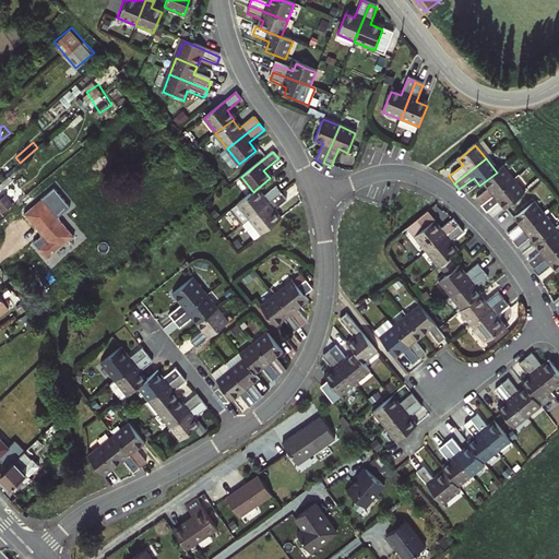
[(501,169),(497,173),(484,182),(489,190),(475,201),(479,207),(511,182),(501,169)]
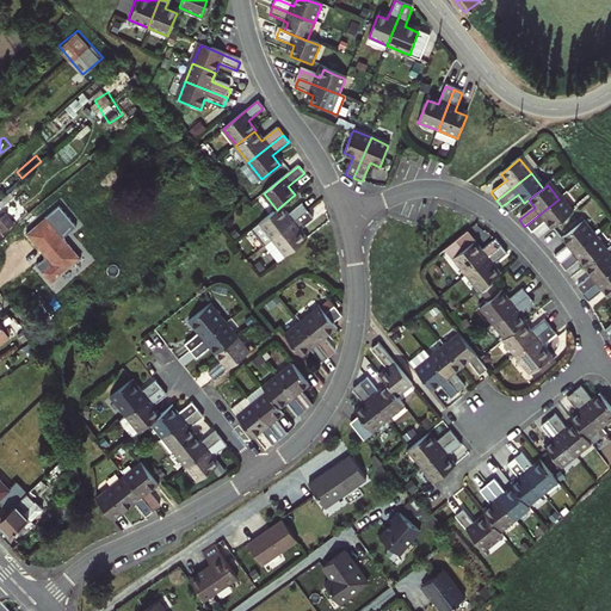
[(571,214),(559,199),(524,227),(530,233),(545,221),(551,229),(571,214)]
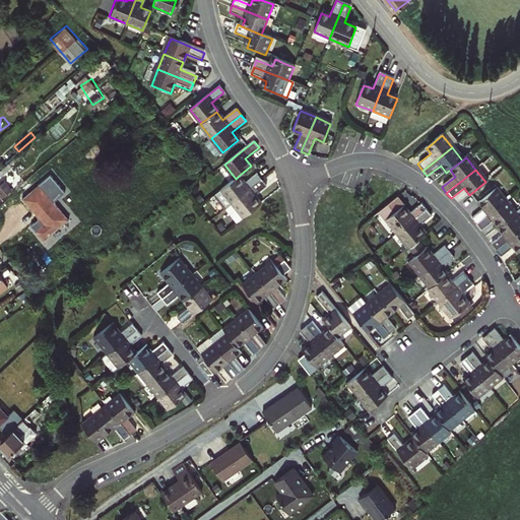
[(257,173),(244,184),(238,177),(236,179),(222,190),(233,203),(253,187),(262,180),(257,173)]
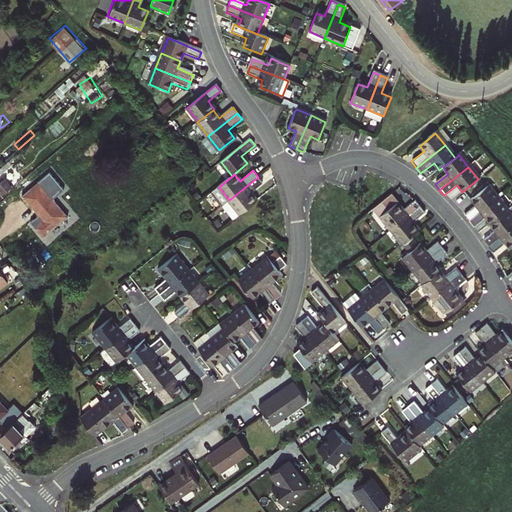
[(229,200),(240,214),(256,202),(249,193),(262,183),(258,177),(249,184),(229,200)]
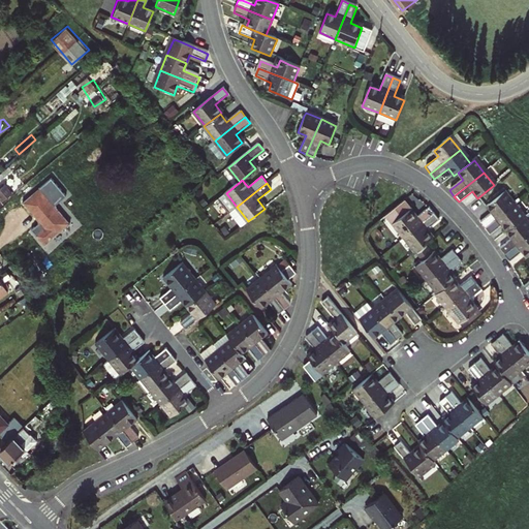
[(70,223),(40,187),(24,200),(45,227),(37,234),(45,244),(70,223)]
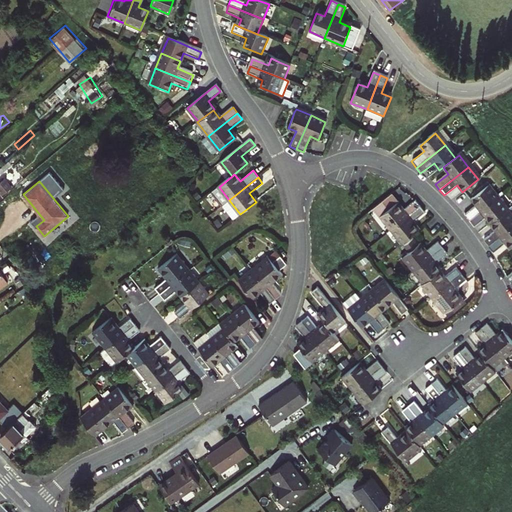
[(468,222),(497,199),(487,187),(472,199),(477,205),(463,216),(468,222)]
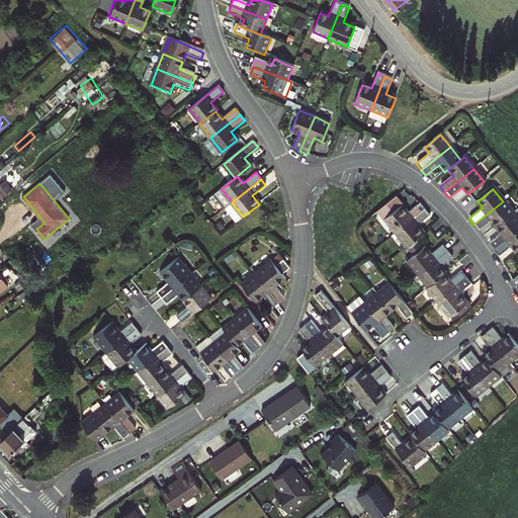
[(497,226),(512,213),(503,201),(473,225),(479,231),(492,220),(497,226)]
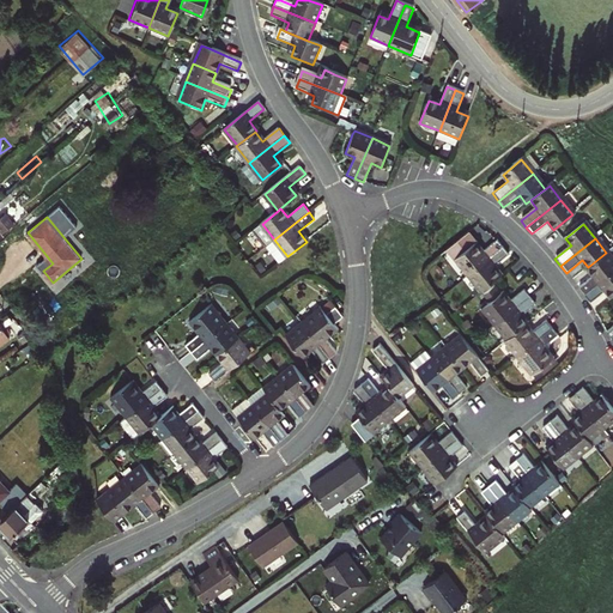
[(456,259),(469,275),(503,248),(498,241),(483,254),(475,244),(456,259)]
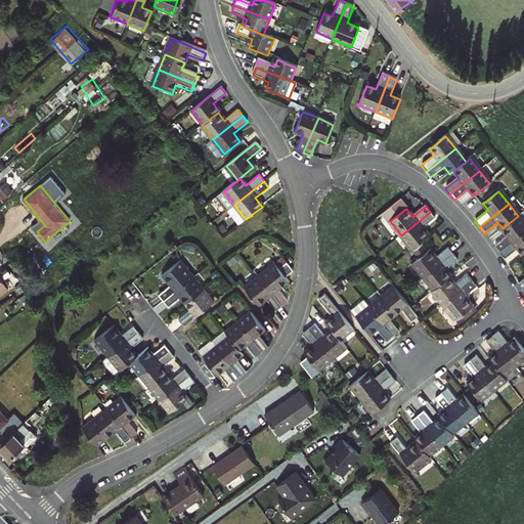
[(430,212),(401,235),(412,250),(429,236),(422,228),(435,218),(430,212)]
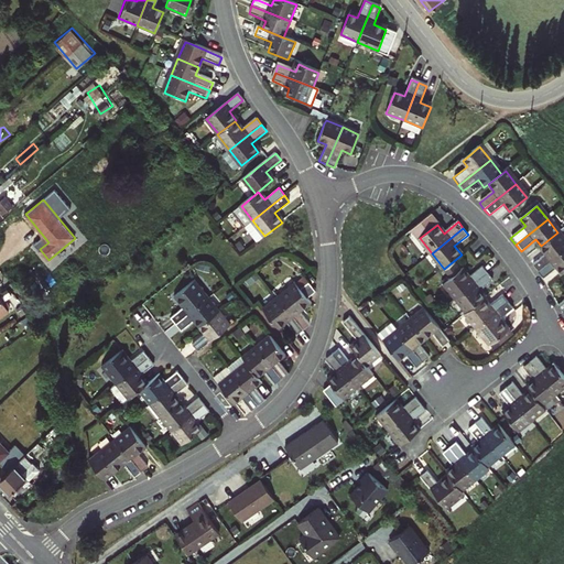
[(563,250),(563,240),(557,232),(541,246),(546,253),(532,266),(538,272),(563,250)]
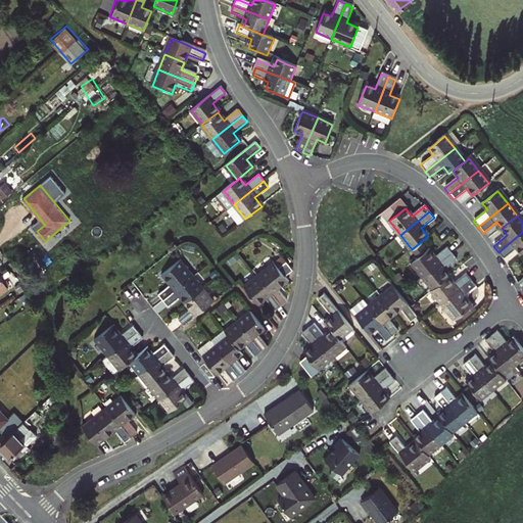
[(522,252),(522,232),(498,252),(503,257),(516,247),(521,254),(522,252)]
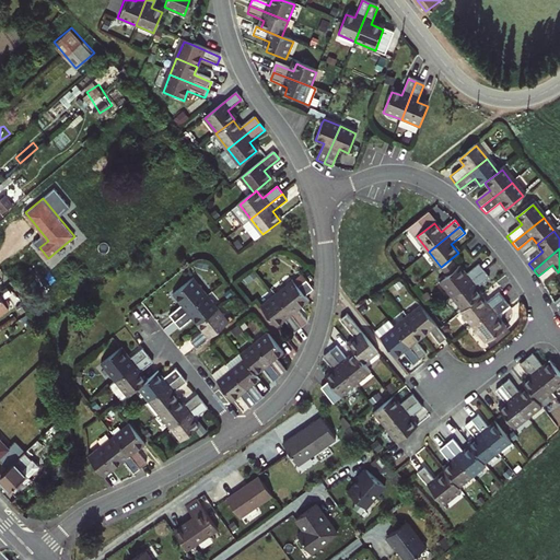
[(442,282),(453,296),(485,272),(480,266),(466,277),(459,269),(442,282)]
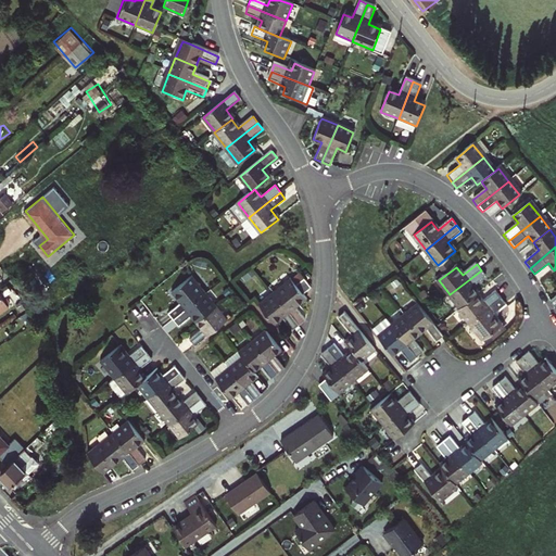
[(481,270),(450,294),(460,308),(477,295),(478,295),(472,288),(487,277),(481,270)]
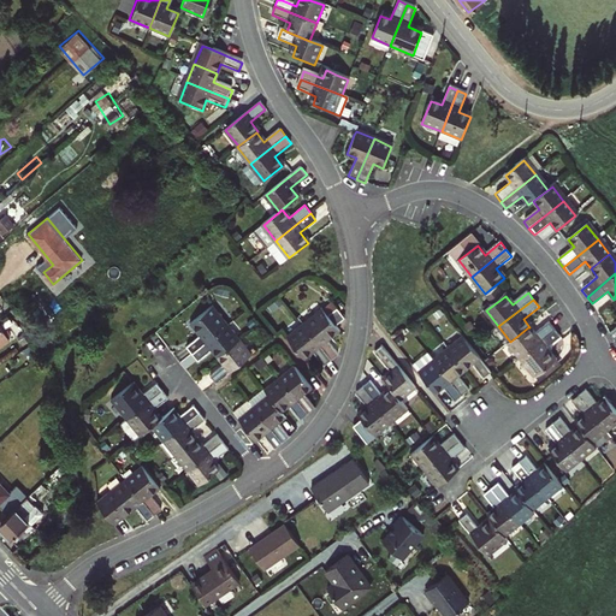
[(191,354),(226,327),(211,308),(193,324),(201,335),(185,347),(191,354)]
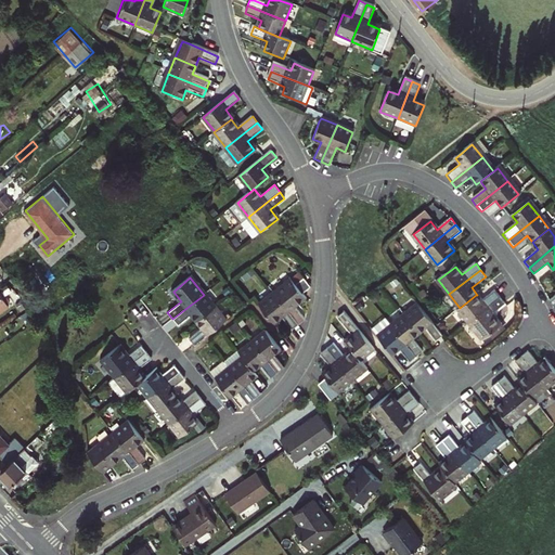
[(304,296),(296,287),(291,281),(274,295),(299,326),(306,321),(295,307),(305,298),(304,296)]
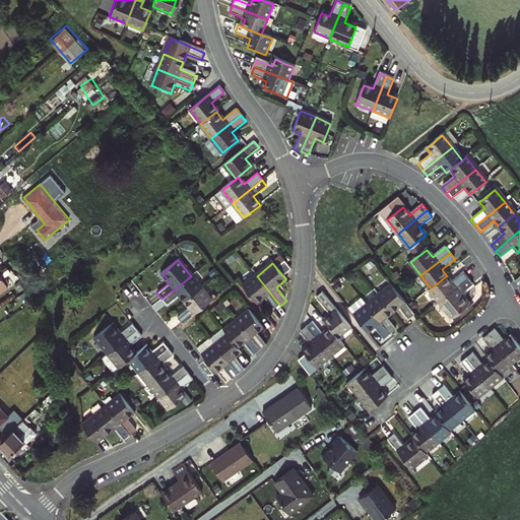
[(291,271),(284,263),(277,269),(284,277),(291,271)]
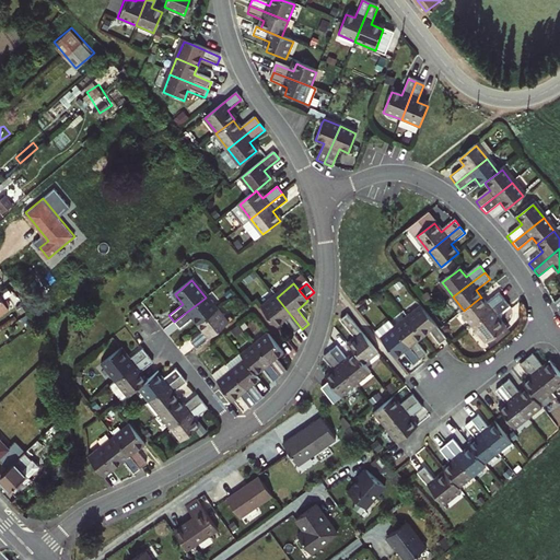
[(474,325),(505,301),(500,294),(486,305),(480,298),(464,311),(463,312),(474,325)]
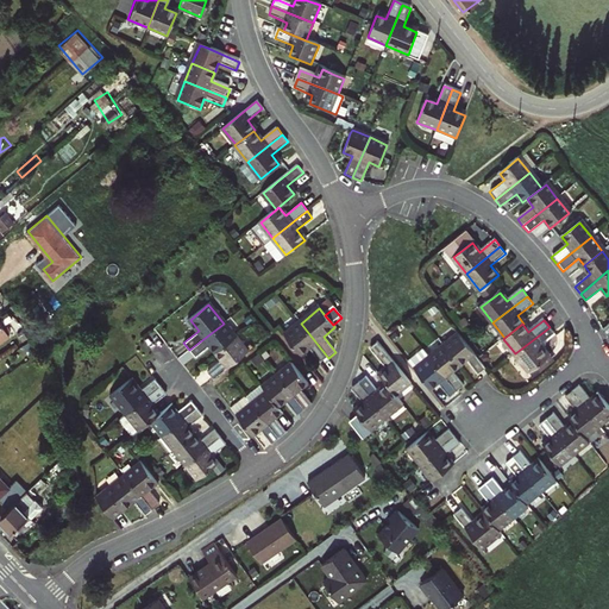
[(224,324),(189,350),(195,357),(211,345),(217,353),(236,338),(224,324)]
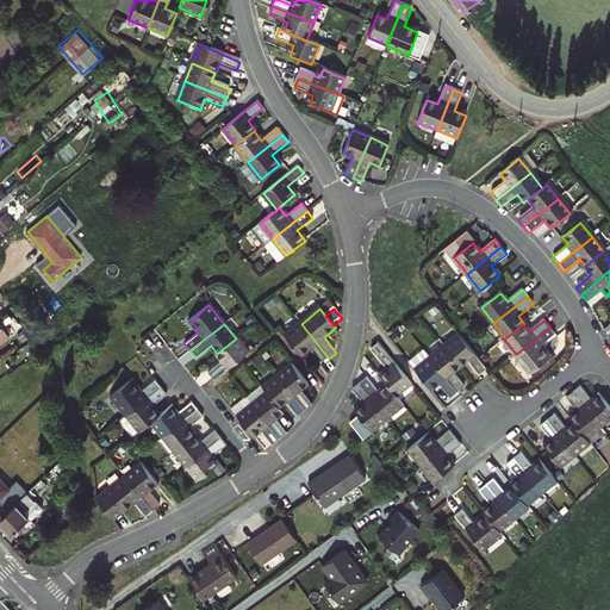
[(302,324),(285,337),(300,356),(310,349),(322,365),(329,359),(302,324)]
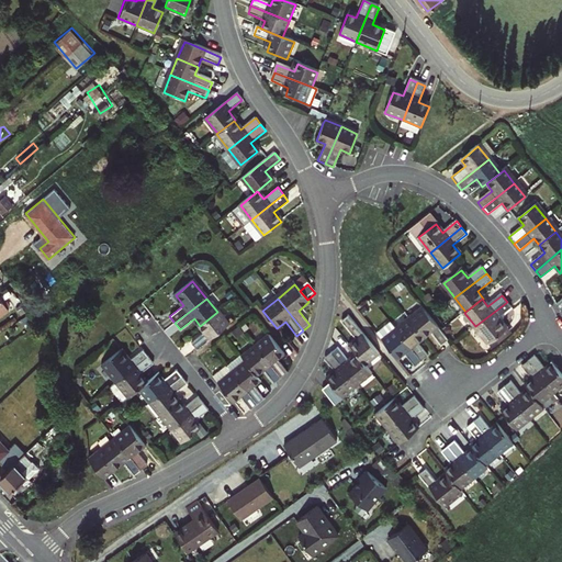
[(507,302),(475,326),(489,344),(506,330),(497,318),(512,307),(507,302)]
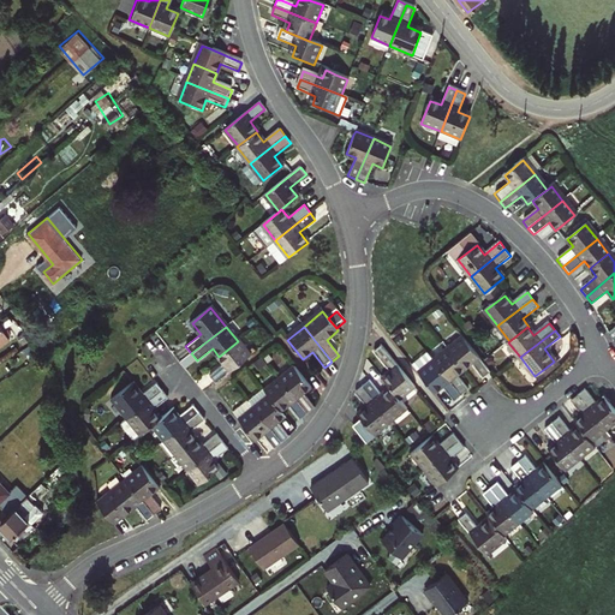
[(447,350),(463,369),(472,362),(484,377),(491,371),(483,363),(476,353),(463,338),(447,350)]
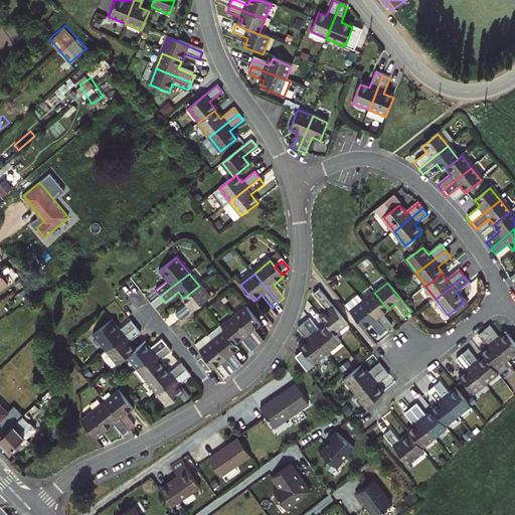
[(199,286),(183,299),(189,305),(176,316),(181,322),(209,299),(199,286)]
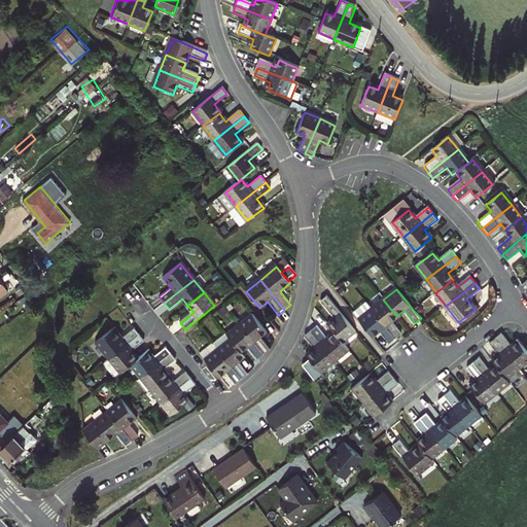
[(371,310),(394,340),(400,335),(390,321),(396,316),(383,300),(371,310)]
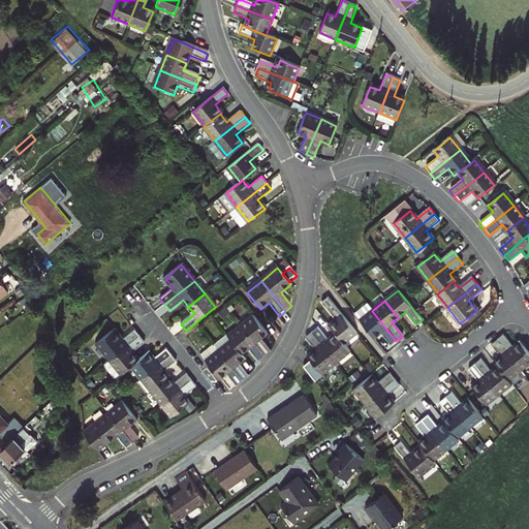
[(331,330),(336,336),(344,346),(356,336),(333,306),(327,311),(338,324),(331,330)]
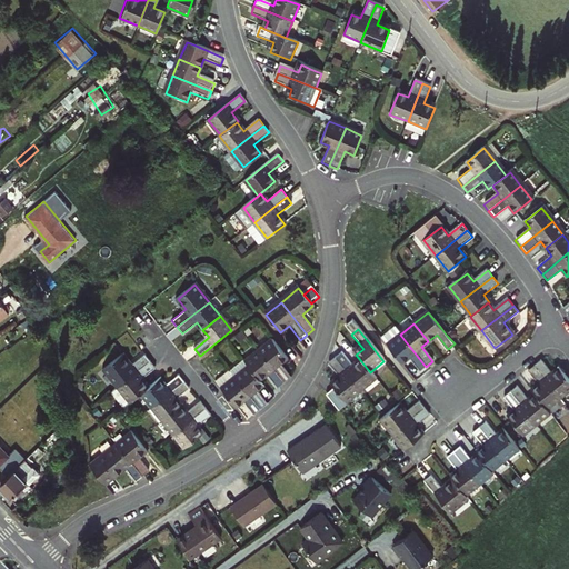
[(419,371),(426,367),(400,335),(387,346),(400,363),(408,358),(419,371)]
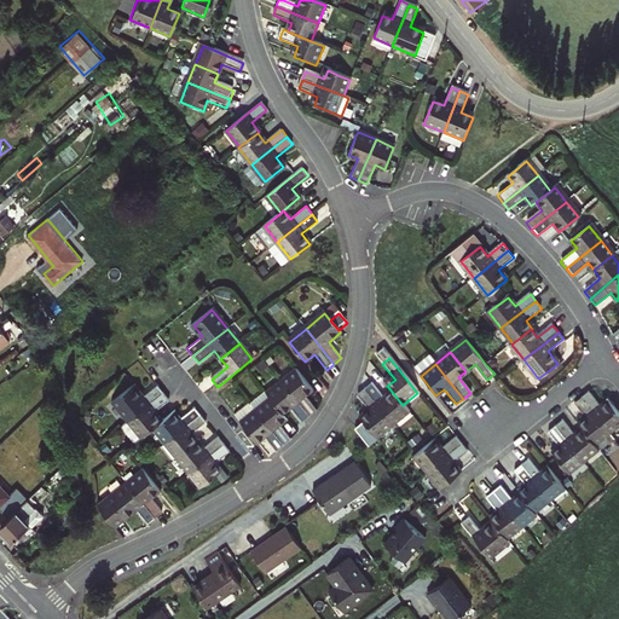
[(311,391),(296,371),(281,383),(308,418),(316,412),(304,397),(311,391)]
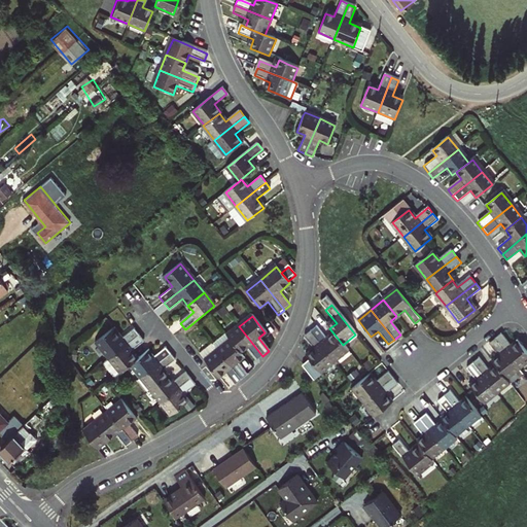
[(262,356),(239,326),(226,337),(231,342),(240,353),(246,347),(256,360),(262,356)]
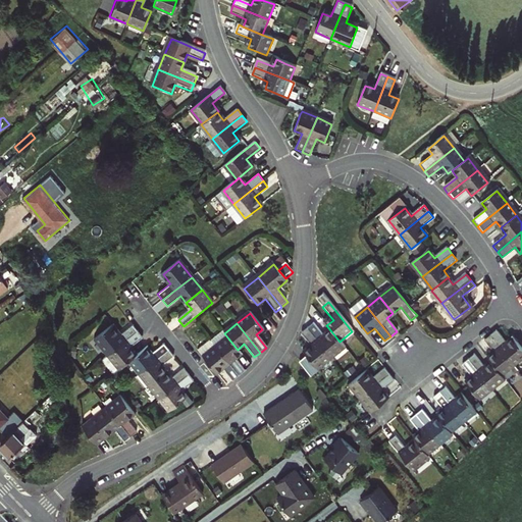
[(331,331),(324,337),(313,324),(307,330),(330,359),(345,348),(340,342),(331,331)]
